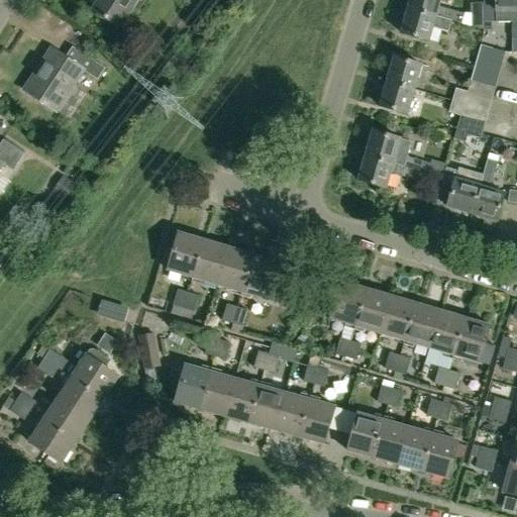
[(99,0),(94,9),(122,27),(134,7),(140,11),(146,0),(99,0)]
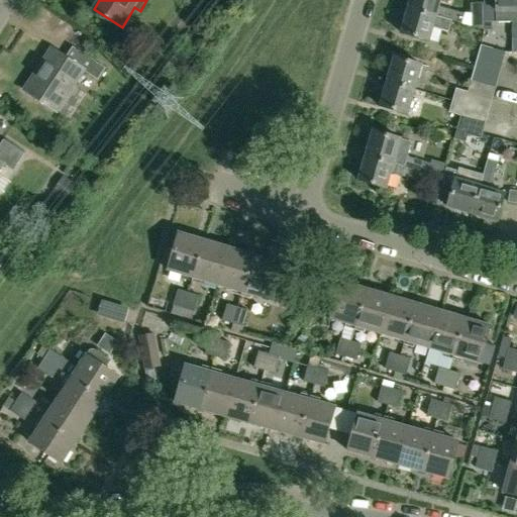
[(410,0),(407,9),(451,21),(461,24),(464,13),(439,6),(440,0),(410,0)]
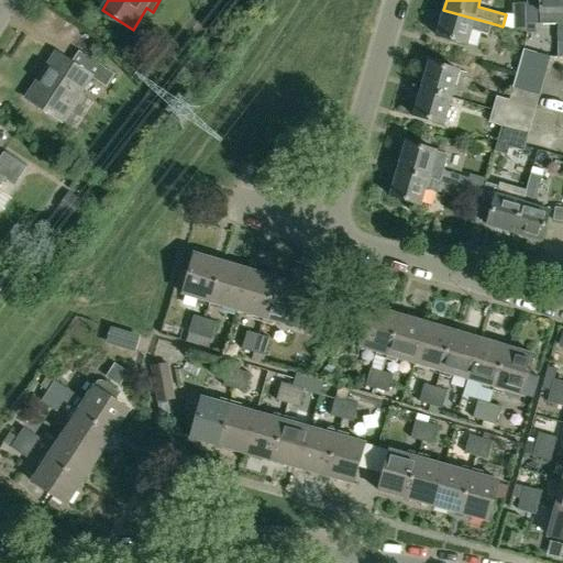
[(562,0),(539,0),(540,14),(562,13),(562,0)]
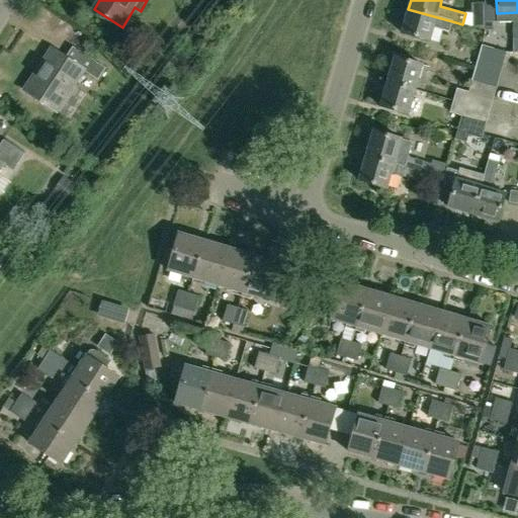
[(471,3),(470,3),(471,13),(472,13),(471,26),(486,30),(485,2),(472,3),(471,3)]
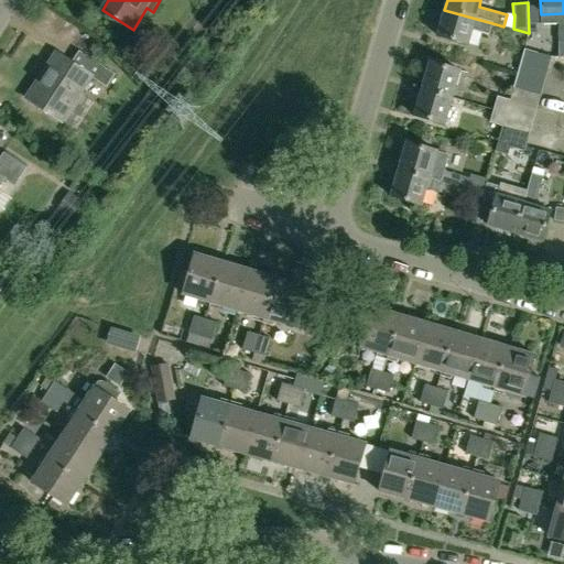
[(444,10),(436,36),(468,45),(472,31),(488,35),(492,23),(444,10)]
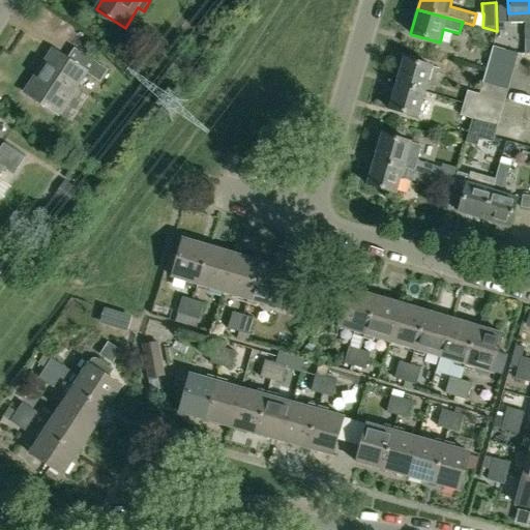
[(494,46),(490,58),(516,65),(519,53),(517,53),(494,46)]
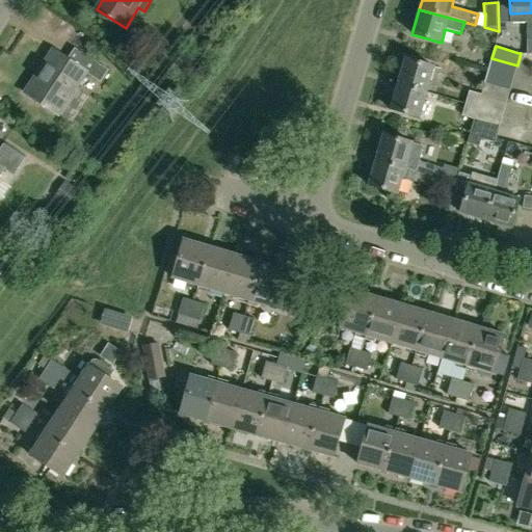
[(53,50),(25,92),(59,114),(86,73),(101,82),(109,70),(81,52),(74,62),(53,50)]
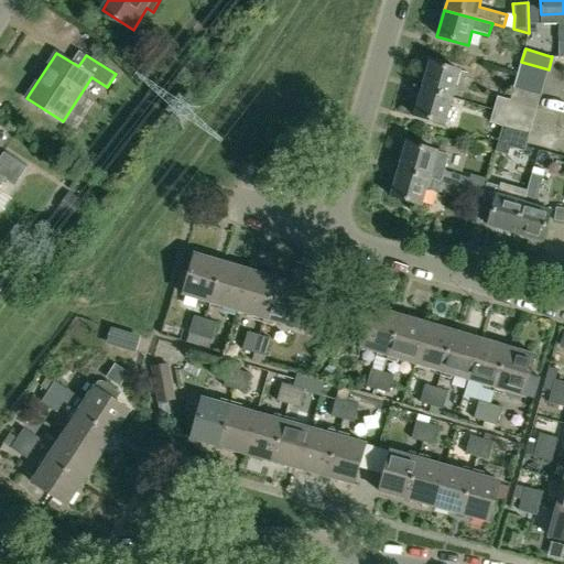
[(521,62),(518,73),(544,82),(549,69),(521,62)]
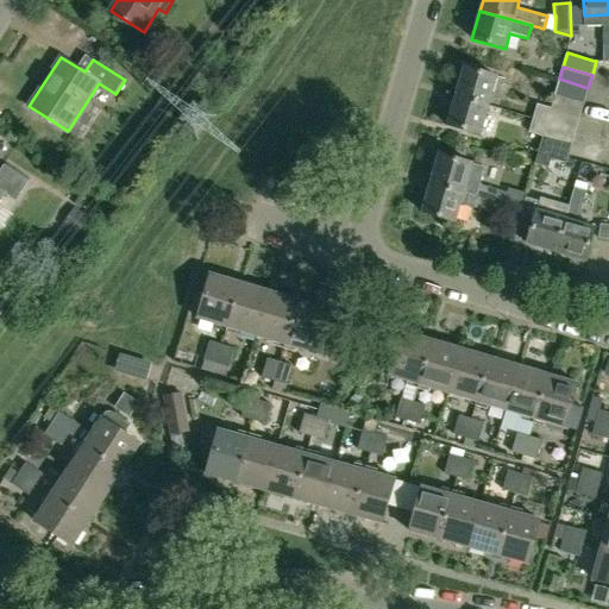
[(463,69),(454,98),(488,107),(496,79),(463,69)]
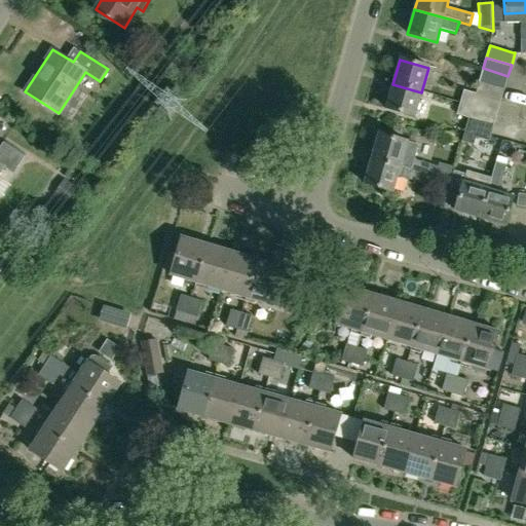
[(483,69),(480,81),(504,88),(508,76),(483,68),(483,69)]
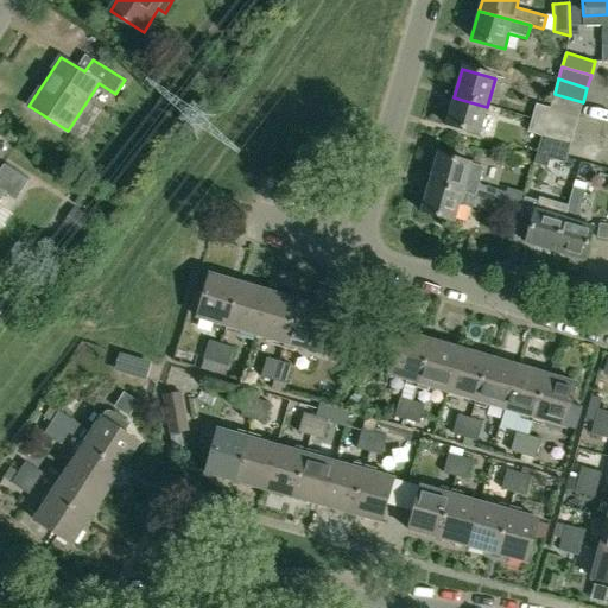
[(555,94),(550,107),(578,115),(583,102),(555,94)]
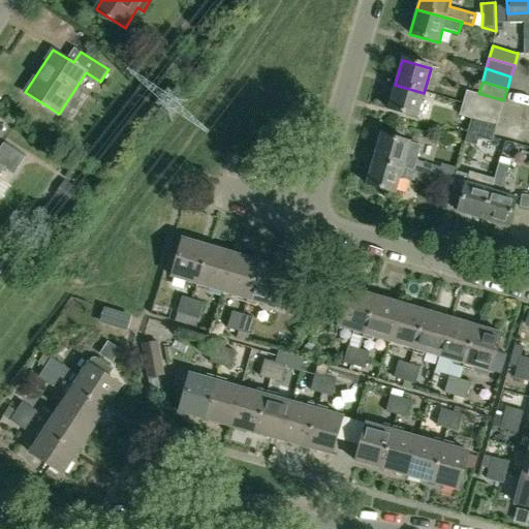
[(395,85),(387,110),(416,118),(424,93),(395,85)]
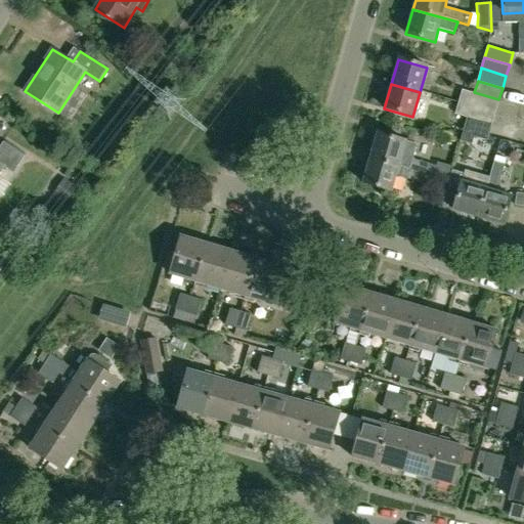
[(463,89),(459,101),(495,113),(498,99),(474,92),(463,89)]
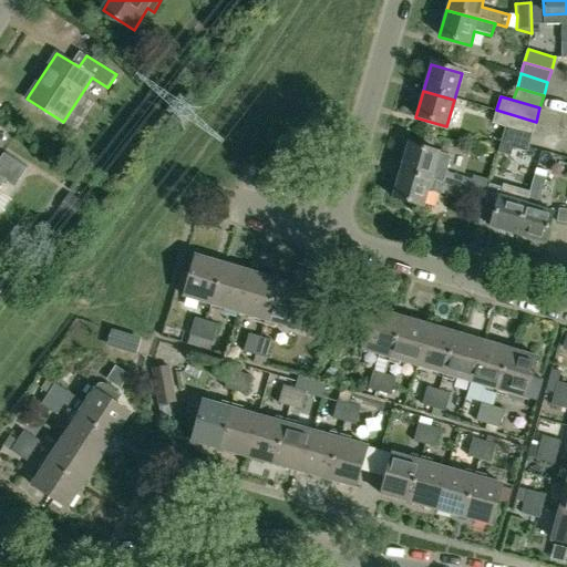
[(496,110),(493,122),(505,125),(532,134),(536,122),(496,110)]
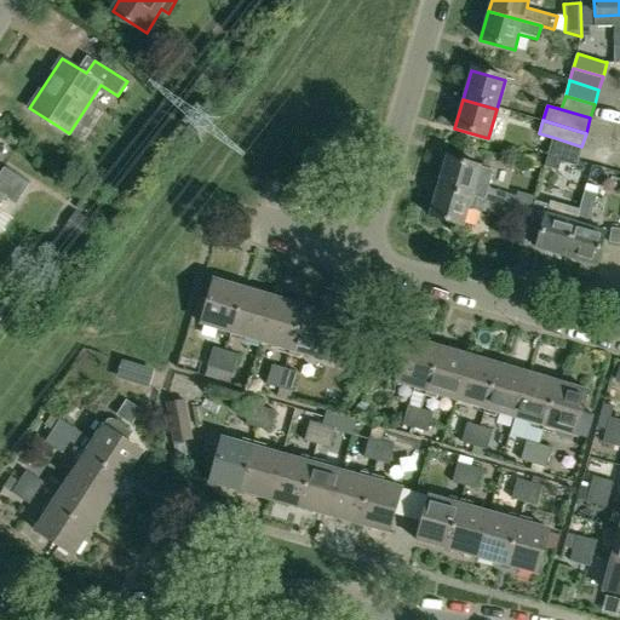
[(547,153),(544,167),(546,167),(556,171),(560,161),(575,166),(577,161),(578,161),(581,147),(552,137),(547,153)]
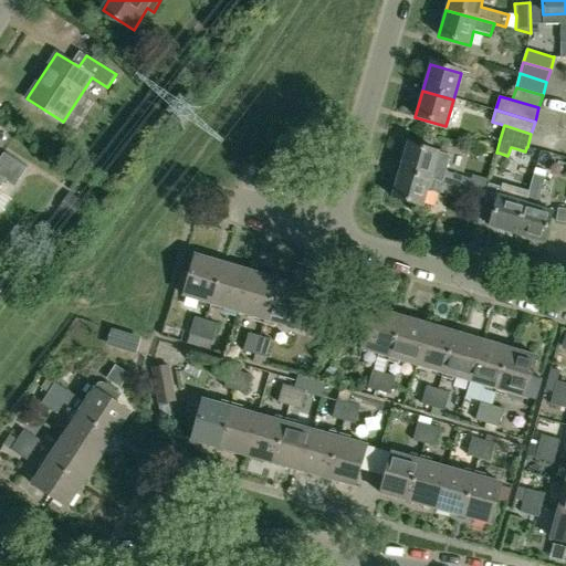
[(565,142),(565,130),(549,128),(547,139),(565,142)]
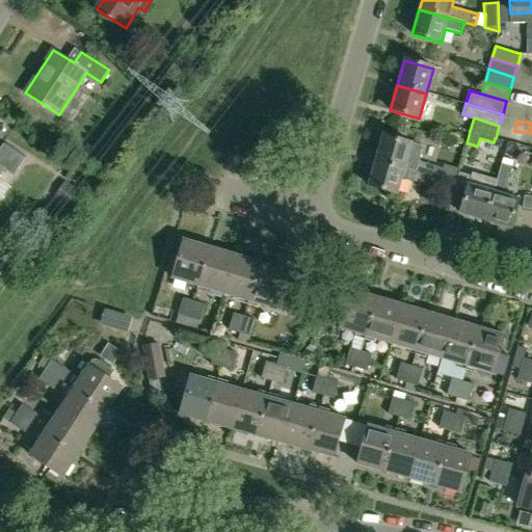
[(383,135),(376,160),(416,171),(432,177),(434,166),(419,162),(423,147),(413,143),(383,135)]
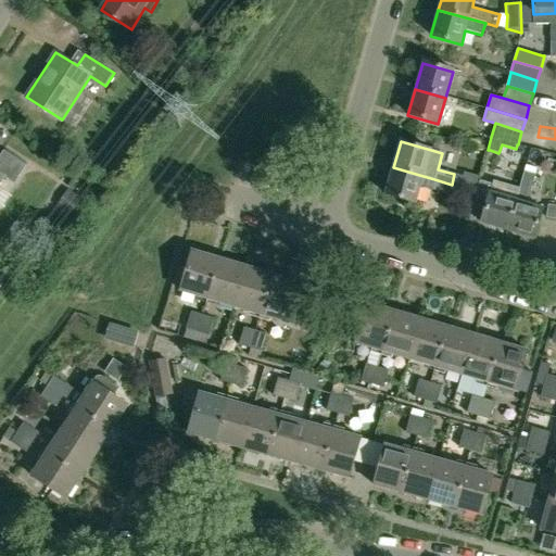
[(0,178),(2,176),(14,182),(25,165),(3,150),(0,154),(0,178)]
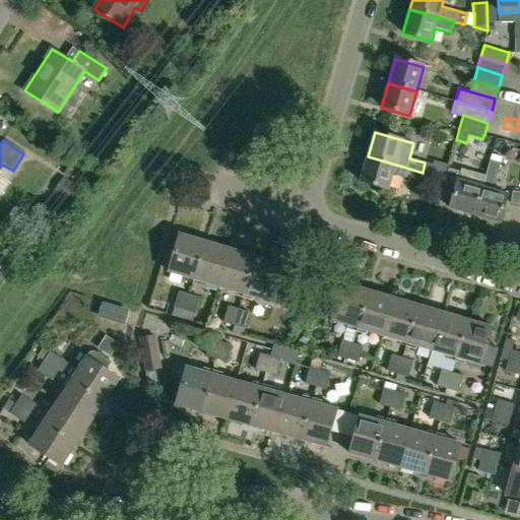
[(368,156),(360,182),(388,190),(392,175),(403,178),(419,183),(423,173),(406,168),(368,156)]
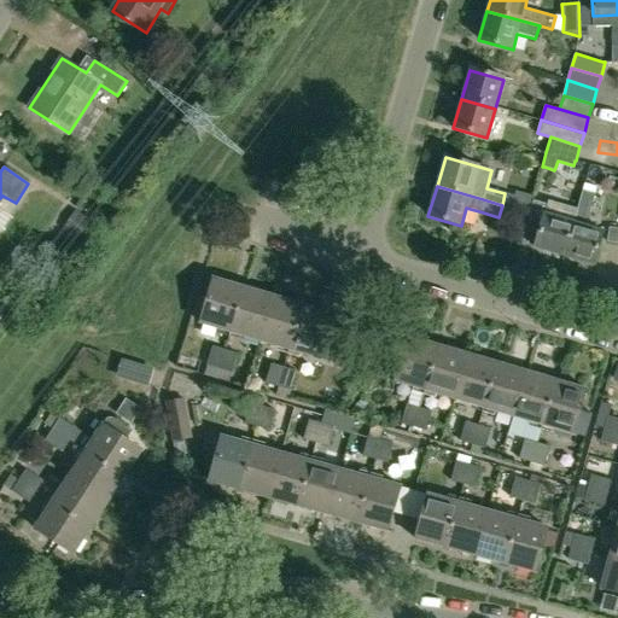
[(578,210),(565,255),(594,264),(604,231),(586,225),(594,194),(582,191),(577,209),(578,210)]
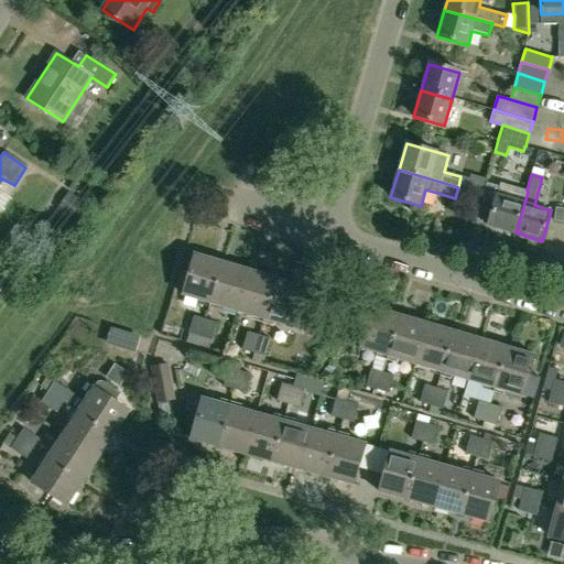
[(498,194),(489,225),(516,232),(528,192),(527,191),(501,184),(498,194)]
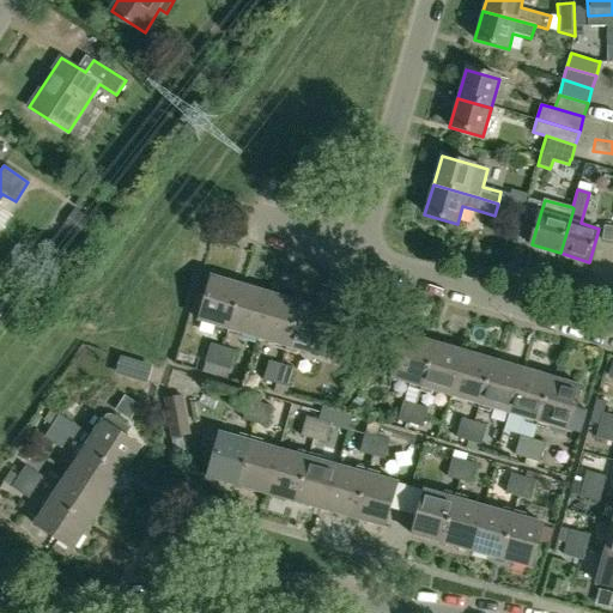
[(73,212),(62,228),(79,238),(89,222),(73,212)]
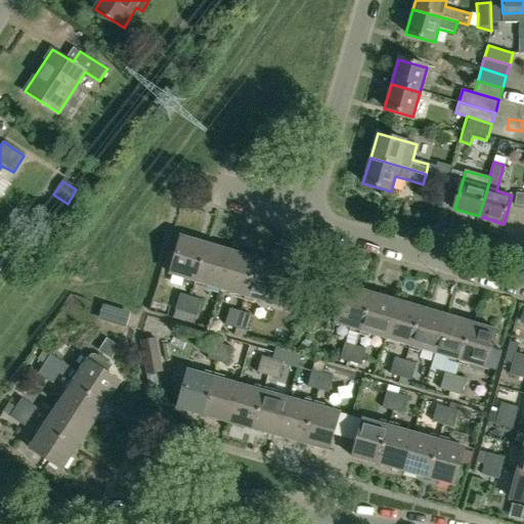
[(523,192),(517,191),(515,205),(523,206),(523,192)]
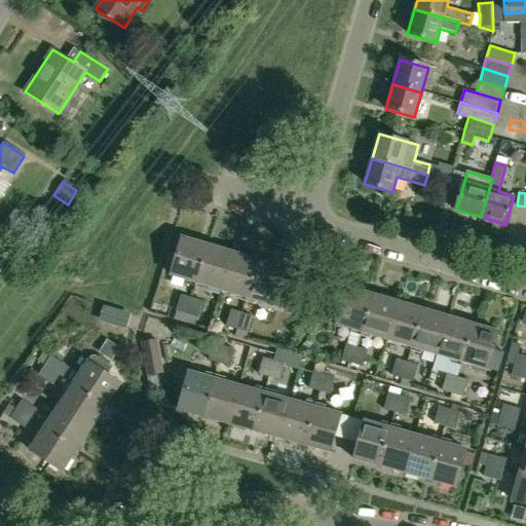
[(182,236),(171,274),(196,282),(201,266),(208,245),(182,236)]
